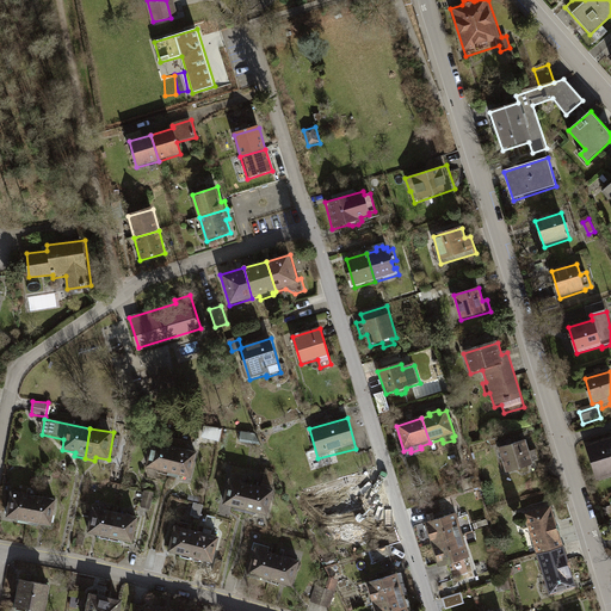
[(205,429),(202,440),(220,444),(223,431),(205,429)]
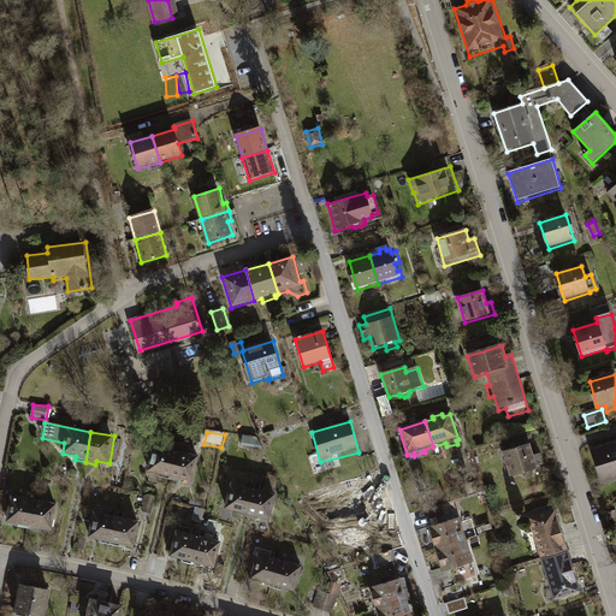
[(244,437),(243,449),(261,450),(262,439),(255,438),(244,437)]
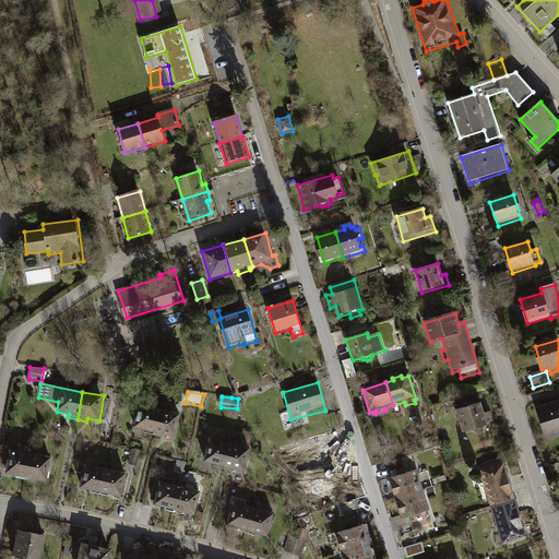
[(558,401),(536,408),(547,441),(558,437),(558,401)]
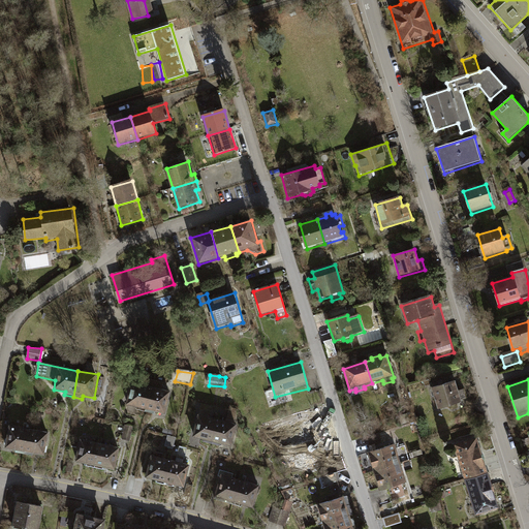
[(456,381),(432,389),(439,411),(466,402),(463,392),(459,393),(456,381)]
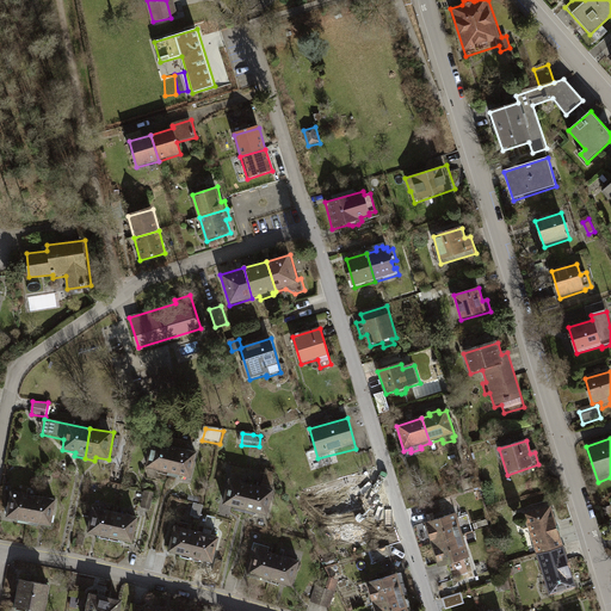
[(174,448),(152,443),(146,469),(158,471),(158,475),(167,477),(174,448)]
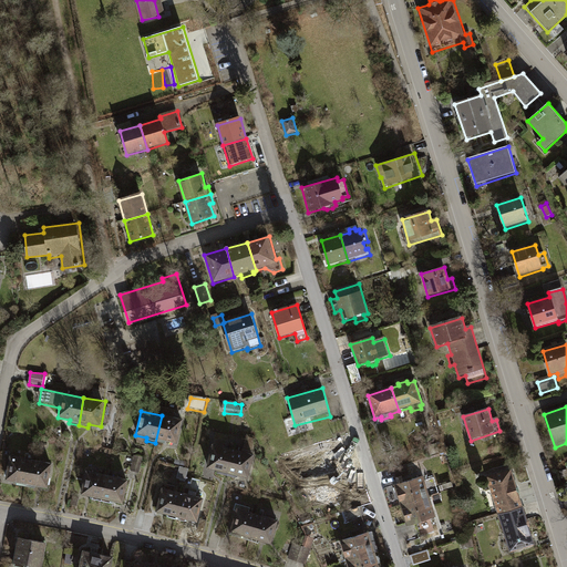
[(184,421),(162,415),(155,443),(165,445),(166,442),(177,445),(184,421)]
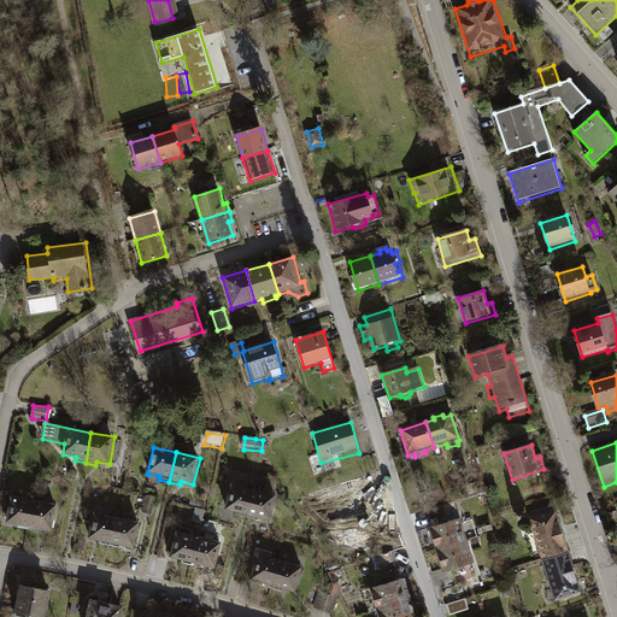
[(254,491),(231,485),(224,510),(238,513),(236,517),(246,521),(254,491)]
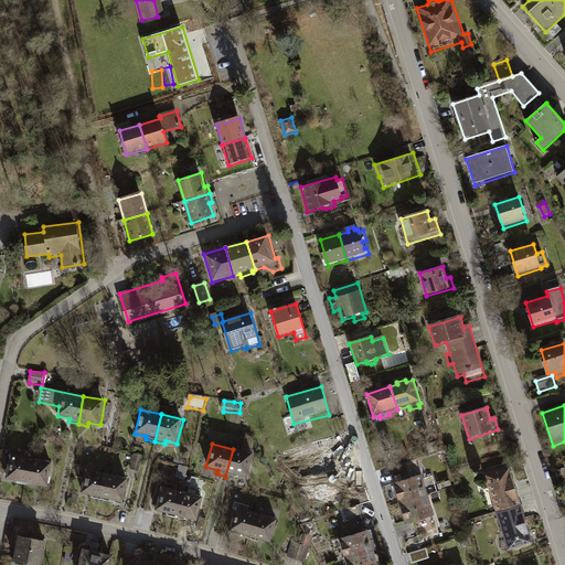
[(254,455),(233,449),(225,477),(235,479),(236,476),(248,479),(254,455)]
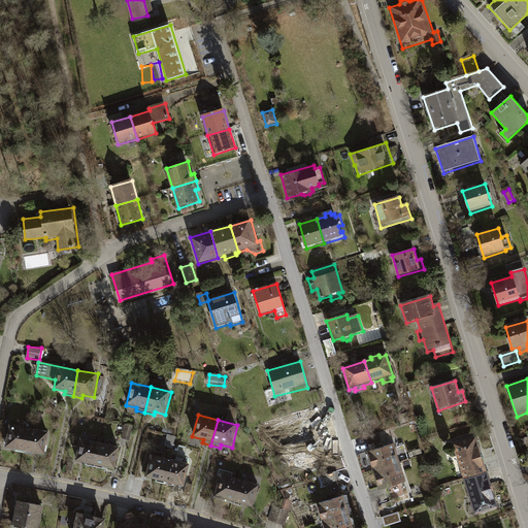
[(324,456),(314,420),(284,428),(288,440),(290,439),(296,463),(324,456)]
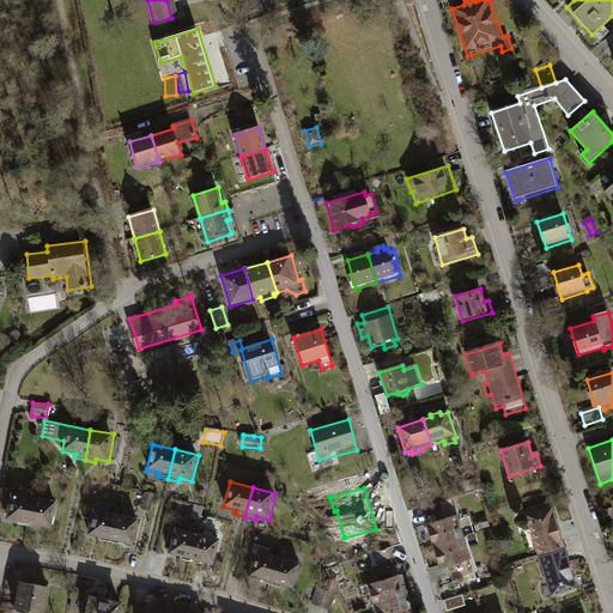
[(35,498),(11,493),(6,520),(19,522),(18,527),(29,528),(35,498)]
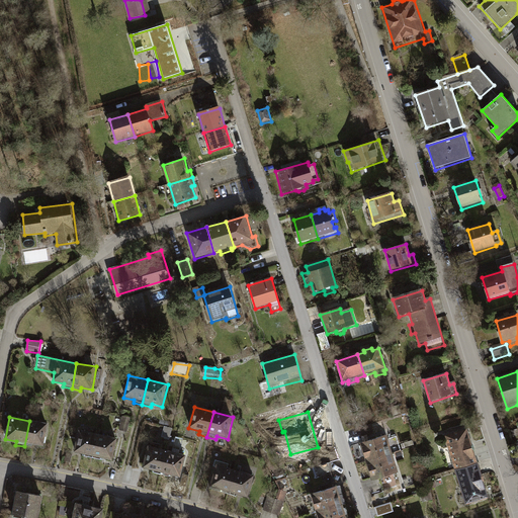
[(121,432),(126,433),(131,419),(124,417),(121,432)]
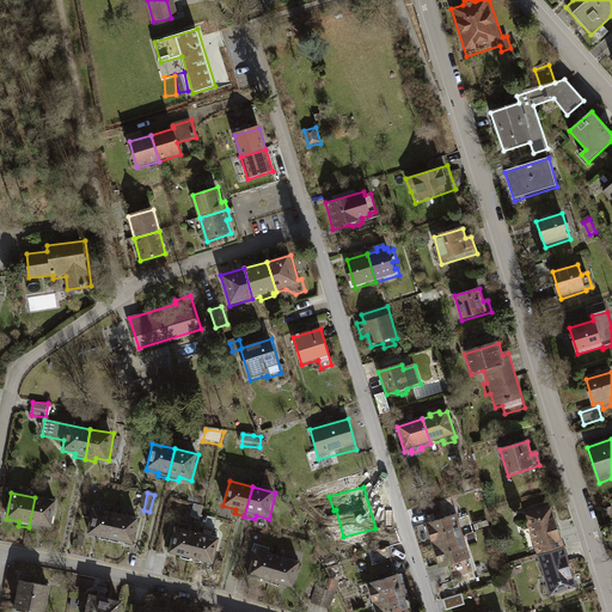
[(57,502),(35,497),(29,527),(38,530),(40,526),(53,528),(57,502)]
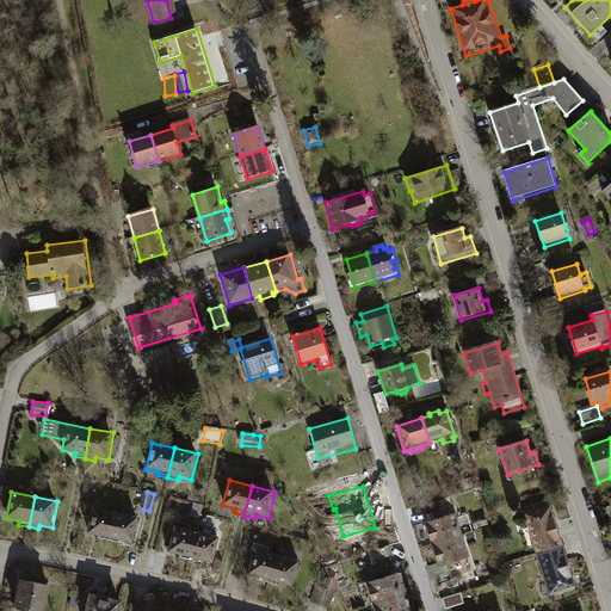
[(426,503),(427,512),(454,508),(452,500),(426,503)]
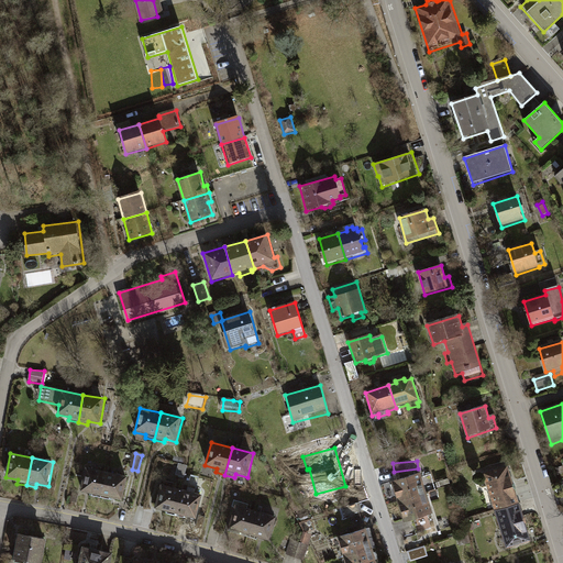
[(512,484),(508,467),(484,475),(496,514),(520,506),(515,492),(517,490),(515,483),(512,484)]
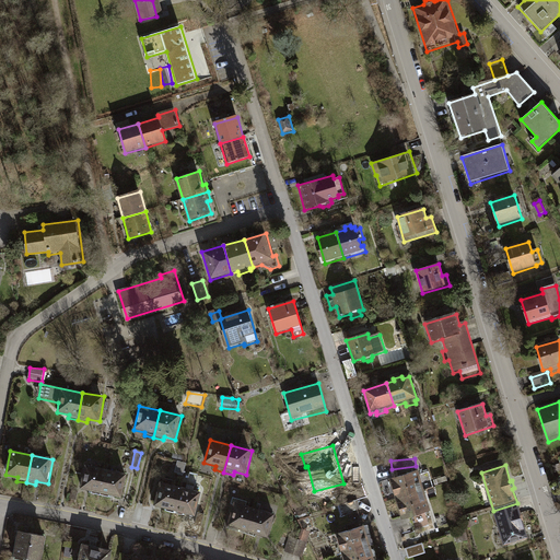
[(107,470),(85,466),(80,489),(92,492),(91,496),(101,498),(107,470)]
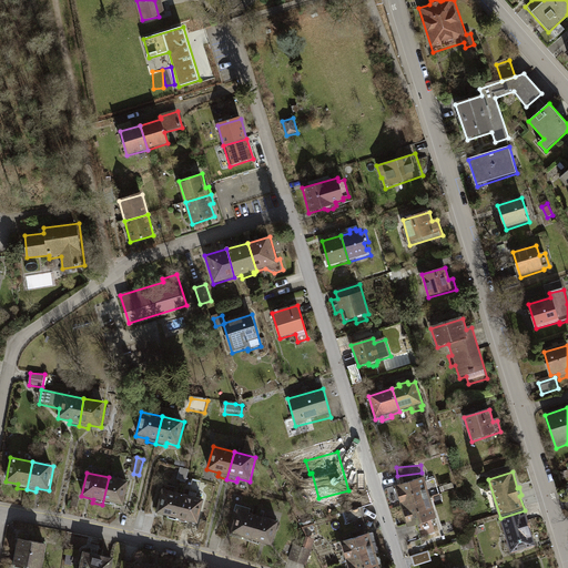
[(130,482),(109,477),(102,505),(112,507),(112,504),(124,506),(130,482)]
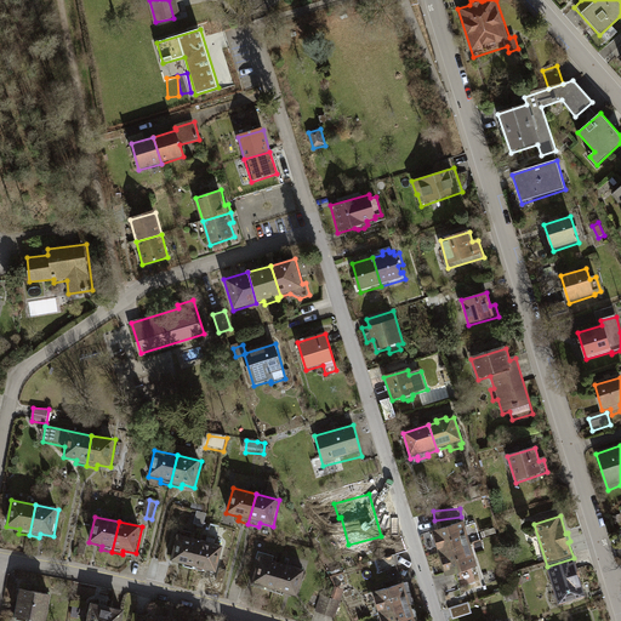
[(433,534),(440,556),(472,546),(474,545),(472,535),(468,536),(465,524),(433,534)]
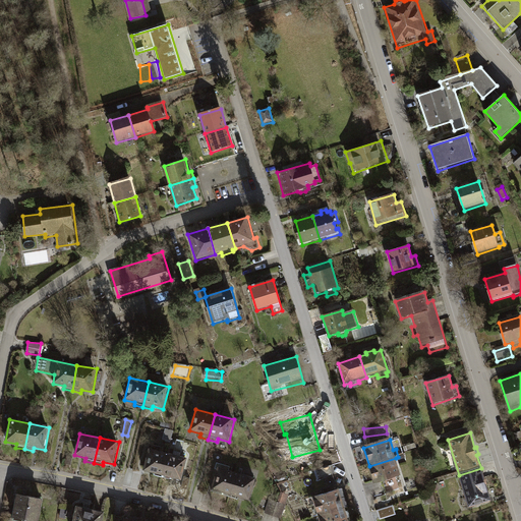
[(167,454),(148,449),(142,471),(153,473),(152,477),(161,479),(167,454)]
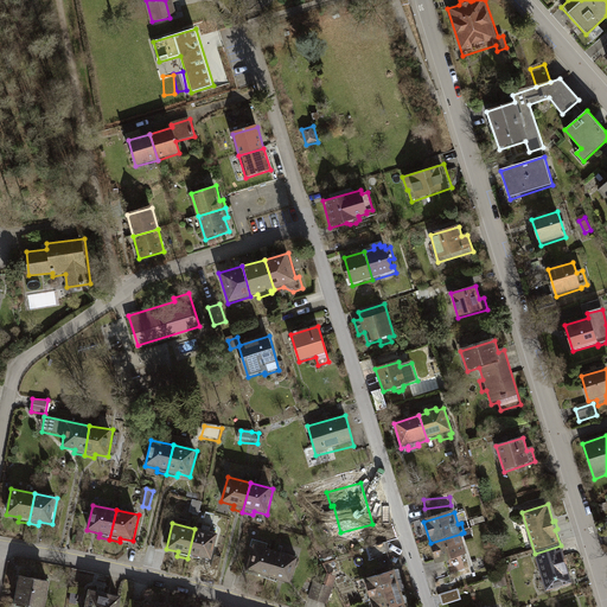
[(218,535),(195,529),(187,558),(197,561),(198,557),(211,561),(218,535)]
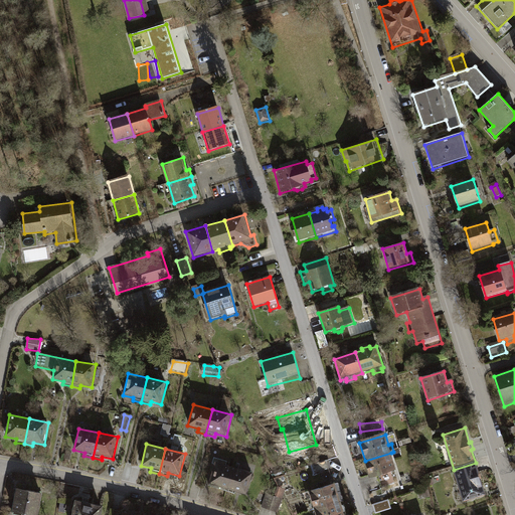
[(365,461),(370,479),(377,477),(381,491),(396,486),(391,473),(396,471),(391,453),(365,461)]
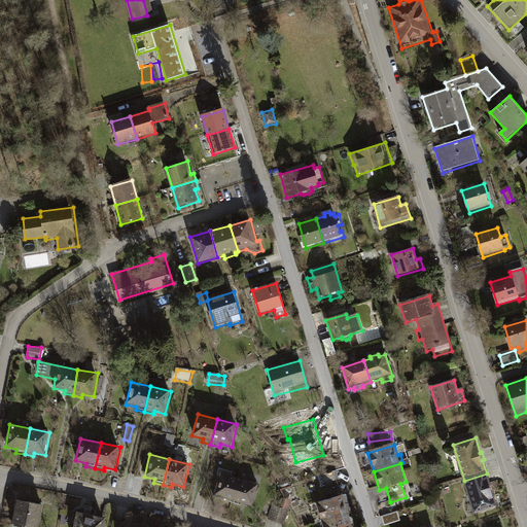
[(234,475),(220,470),(213,495),(218,496),(217,500),(232,504),(239,479),(233,477),(234,475)]
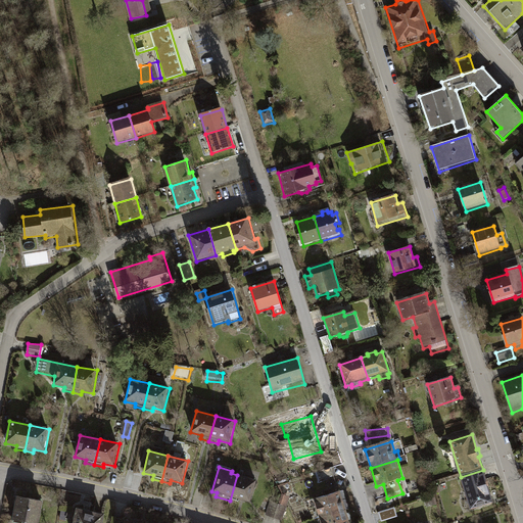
[(319,474),(321,482),(338,477),(336,469),(319,474)]
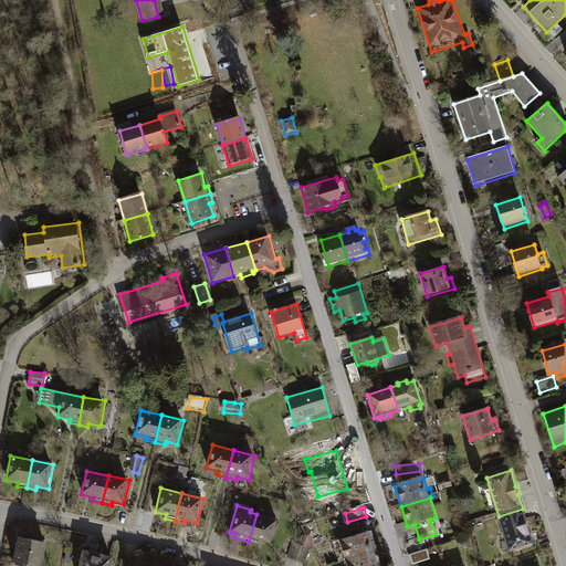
[(526,521),(523,509),(499,516),(511,554),(534,546),(528,528),(531,528),(528,521),(526,521)]
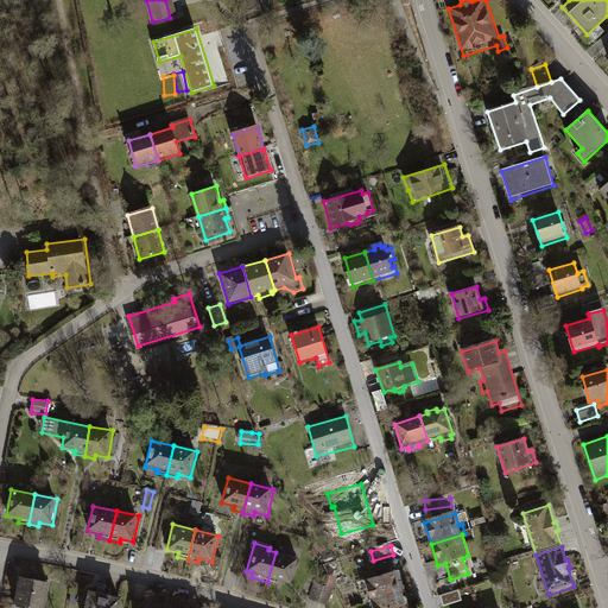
[(298,559),(276,552),(267,582),(277,584),(278,581),(291,584),(298,559)]
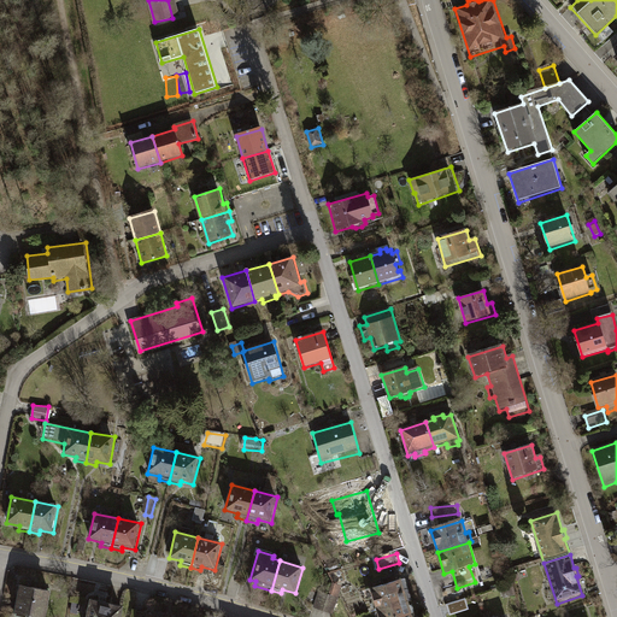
[(371,589),(377,612),(409,603),(412,601),(409,588),(404,589),(401,580),(371,589)]
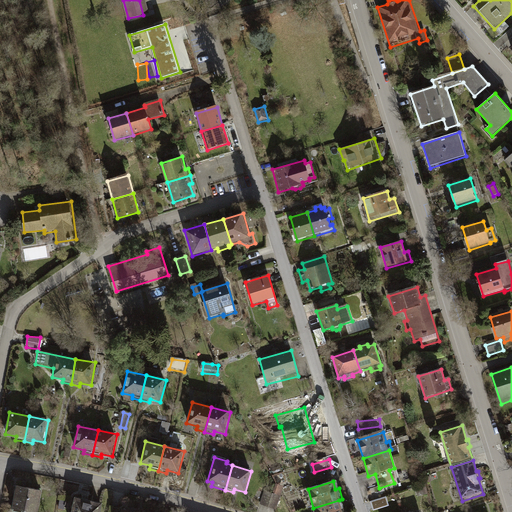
[(273,494),(269,508),(276,510),(284,487),(276,485),(273,494)]
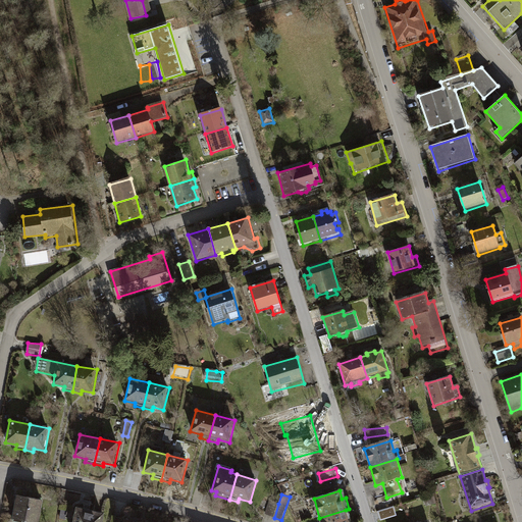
[(38,521),(43,501),(16,496),(11,520),(22,521),(38,521)]
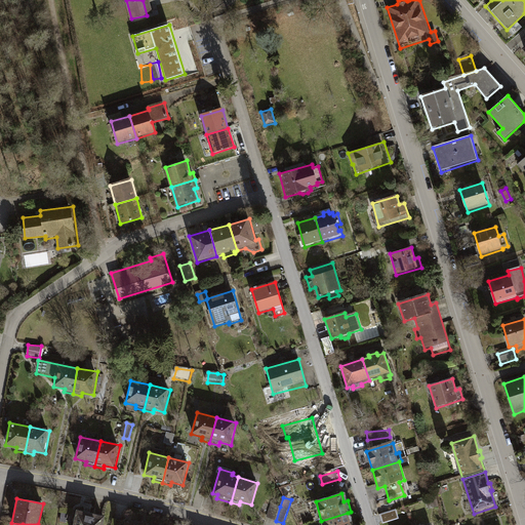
[(272,503),(268,518),(276,521),(280,507),(272,503)]
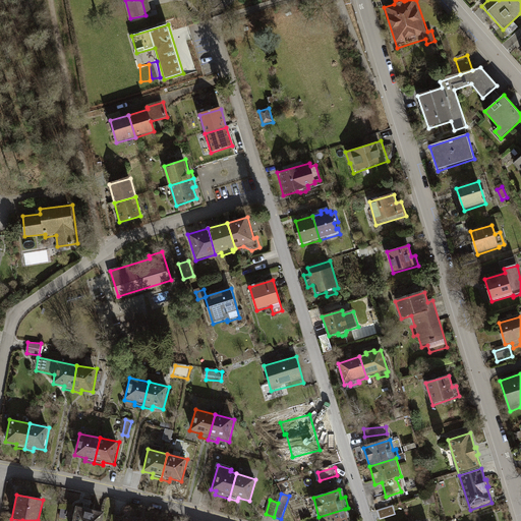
[(63,506),(60,520),(66,520),(69,507),(63,506)]
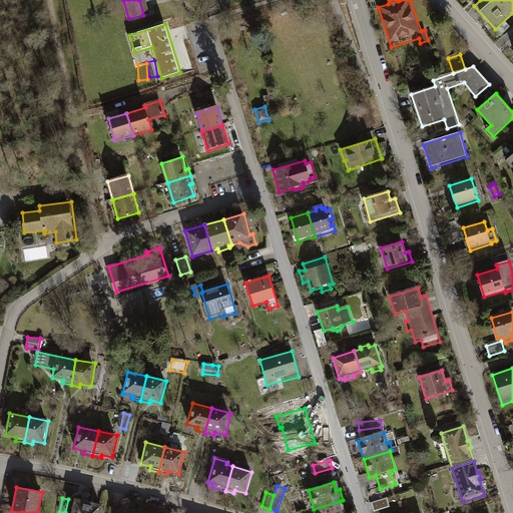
[(100,512),(102,504),(74,498),(71,512),(100,512)]
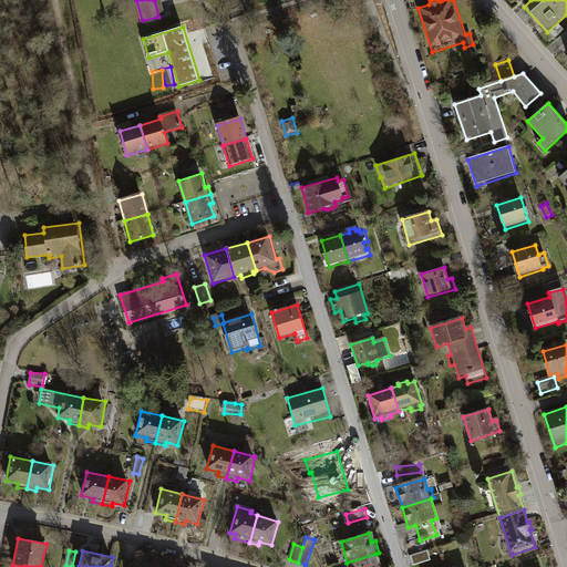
[(429,550),(412,555),(415,564),(432,559),(429,550)]
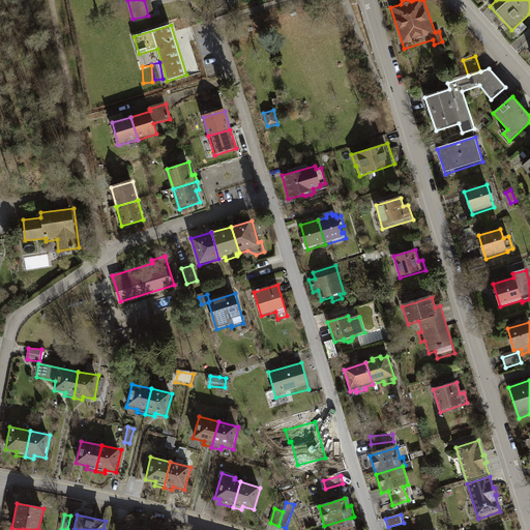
[(324,526),(325,529),(354,529),(351,518),(324,526)]
